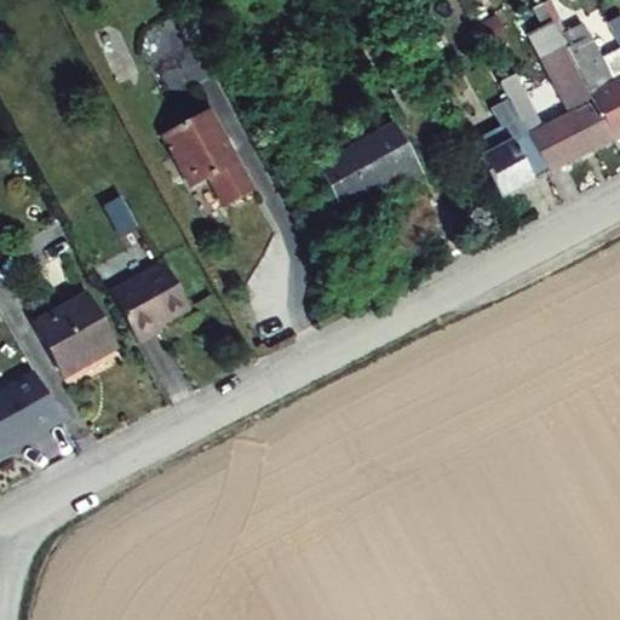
[(172,0),(178,11),(199,0),(172,0)]
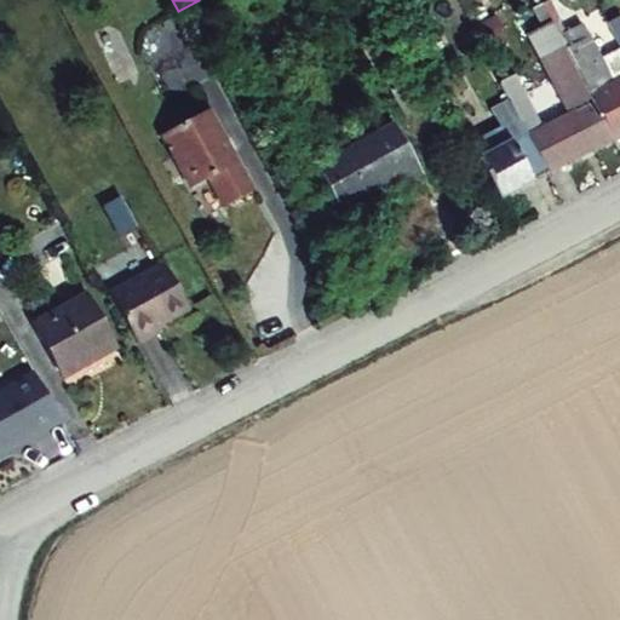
[(558,36),(564,33),(549,0),(541,4),(551,23),(558,36)]
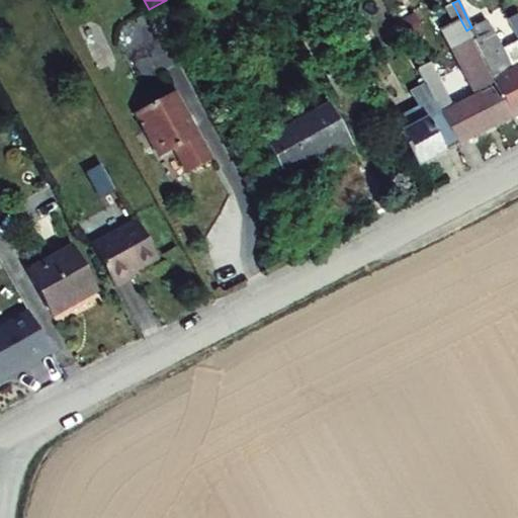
[(517,13),(506,19),(517,41),(517,13)]
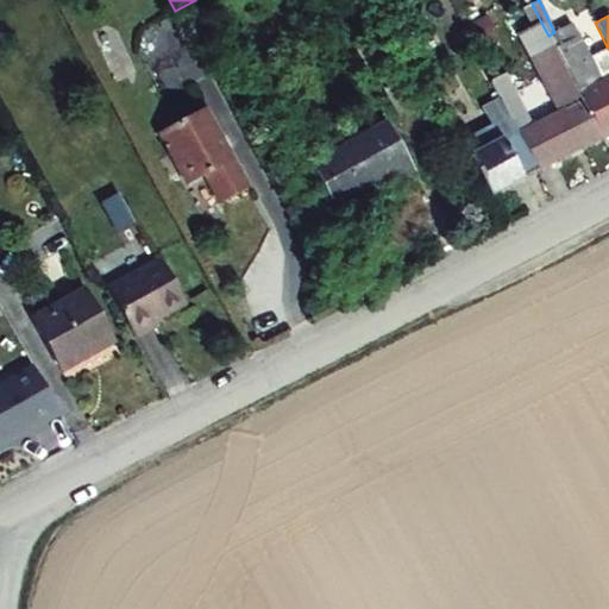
[(538,170),(602,138),(548,36),(541,23),(518,35),(558,113),(519,133),(538,170)]
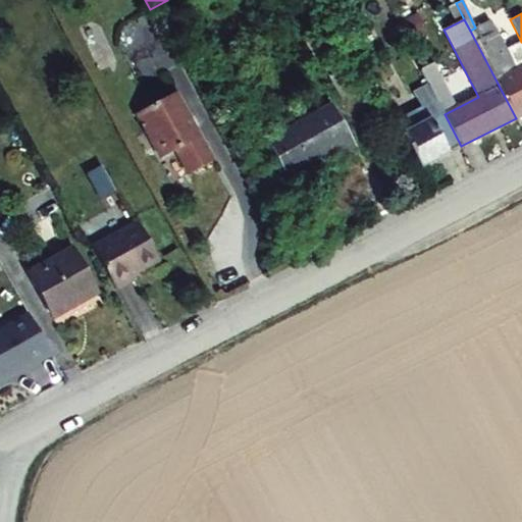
[(521,42),(506,50),(490,20),(475,28),(470,31),(516,118),(521,114),(521,42)]
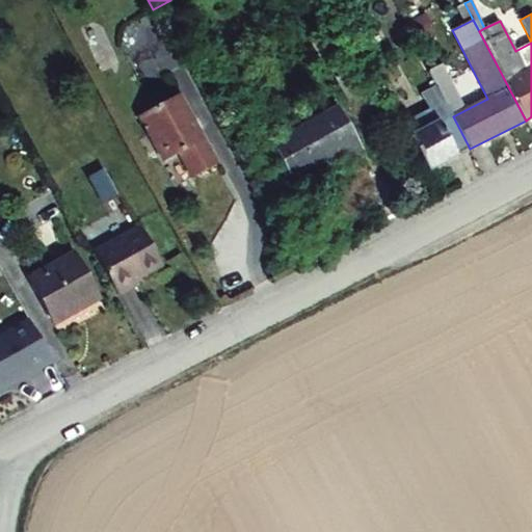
[(429,110),(402,124),(427,170),(470,149),(453,116),(437,86),(421,95),(429,110)]
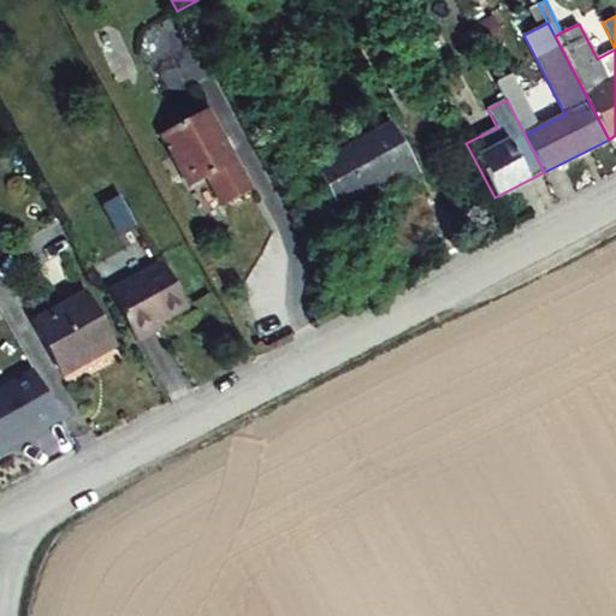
[(223,206),(248,193),(205,111),(161,134),(190,187),(208,178),(223,206)]
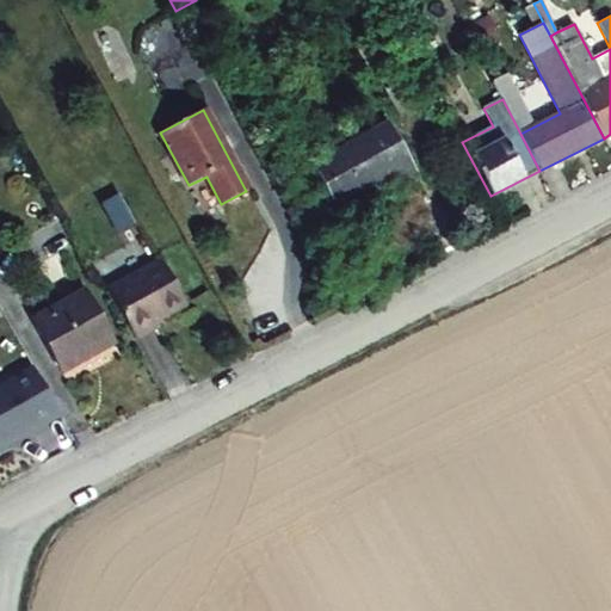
[(395,178),(413,168),(387,123),(313,164),(335,203),(392,172),(395,178)]
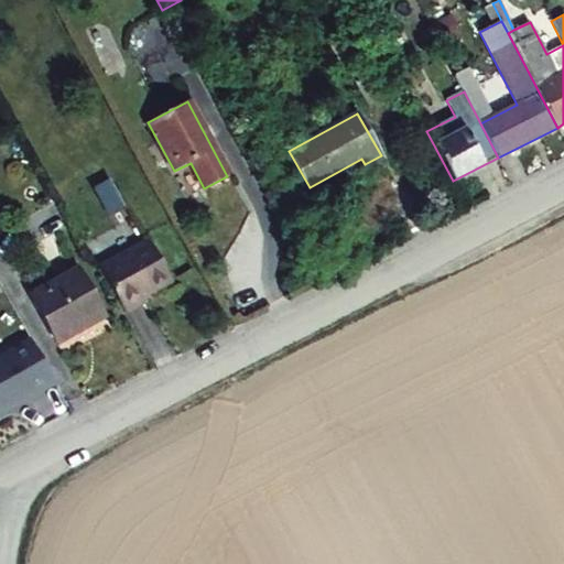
[(171,281),(150,242),(100,269),(125,313),(147,301),(143,296),(171,281)]
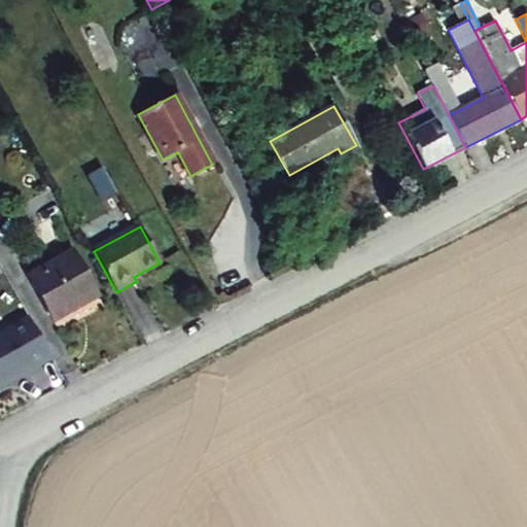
[(28,276),(53,320),(98,295),(73,251),(28,276)]
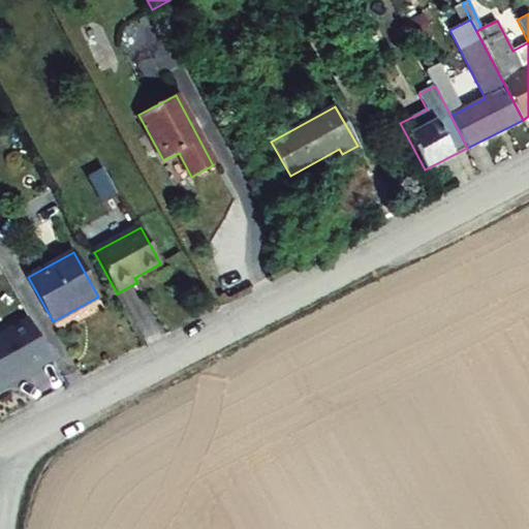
[(22,378),(52,361),(28,318),(0,334),(0,385),(20,375),(22,378)]
